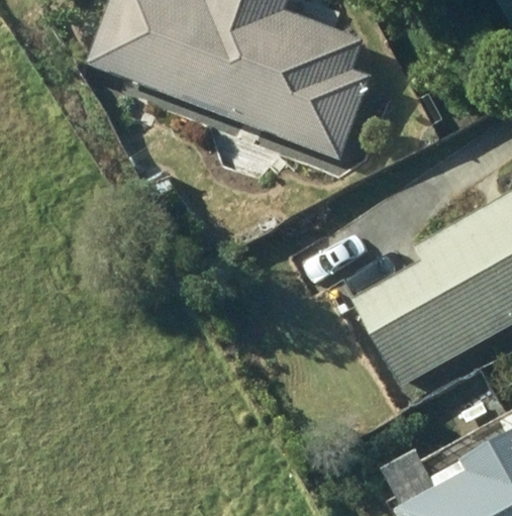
[(282,12),(286,0),(107,0),(84,64),(339,159),(370,79),(350,72),(362,41),(282,12)]
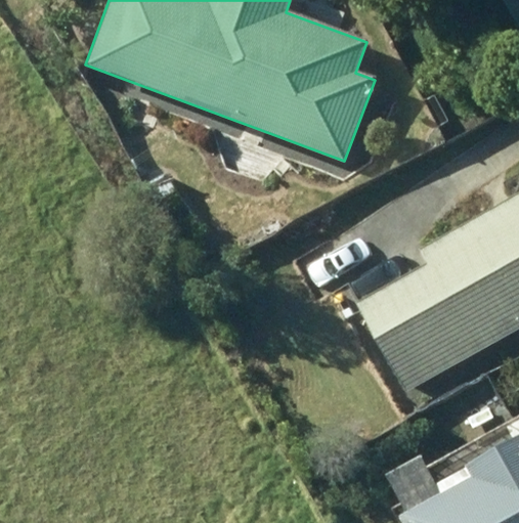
[(518,0),(506,0),(518,22),(518,0)]
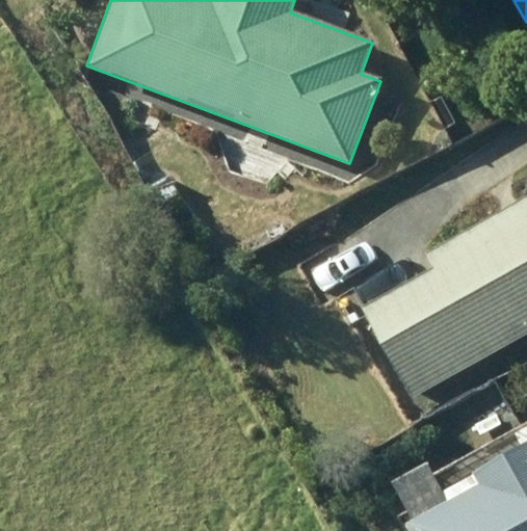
[(164,176),(147,188),(161,209),(179,196),(164,176)]
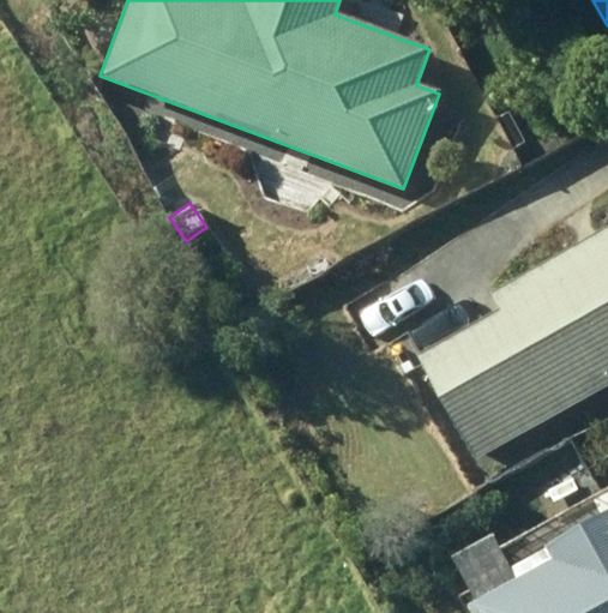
[(607,224),(492,294),(500,308),(414,360),(475,463),(607,384),(607,224)]
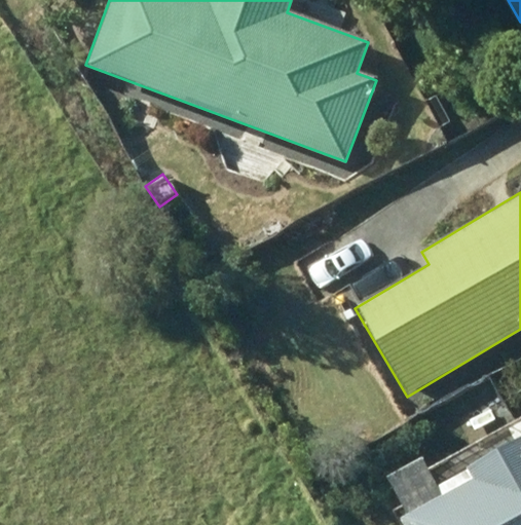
[(464,469),(471,480),(397,521),(398,524),(520,524),(520,438),(464,469)]
